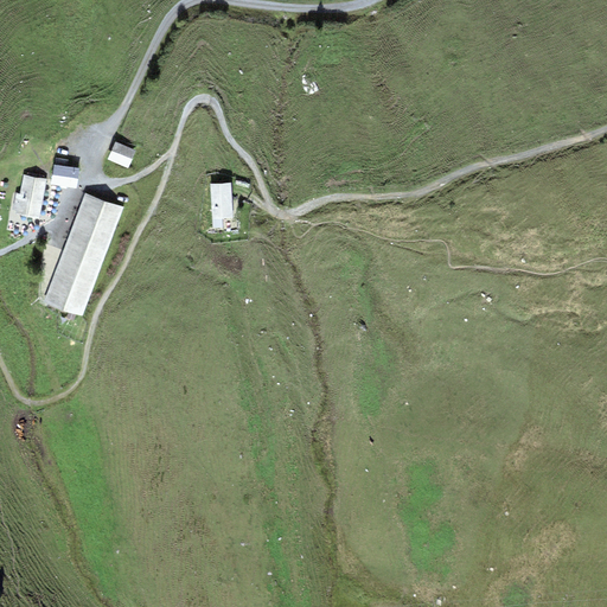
[(134,153),(116,145),(110,160),(128,167),(134,153)]
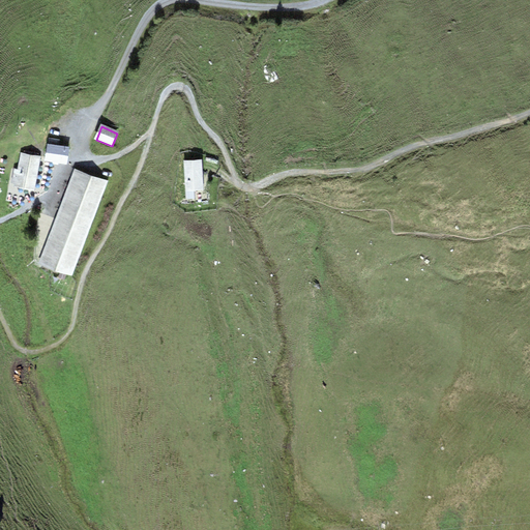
[(45,162),(67,165),(69,147),(59,146),(47,144),(45,162)]
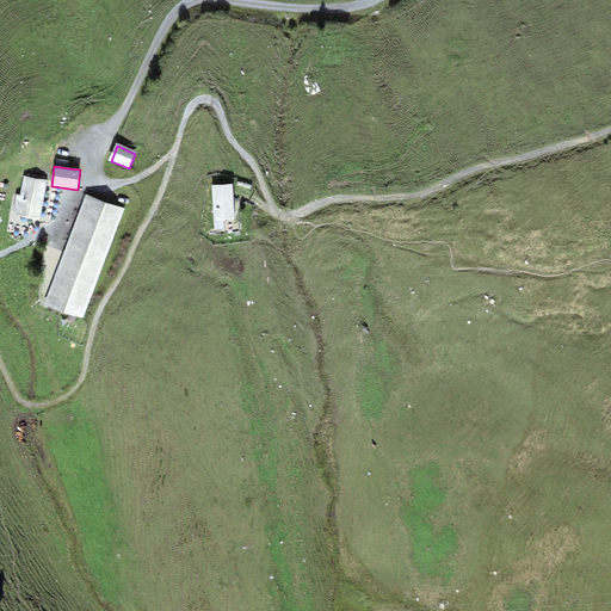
[(39,221),(47,180),(23,176),(19,196),(17,195),(13,213),(17,213),(16,216),(39,221)]
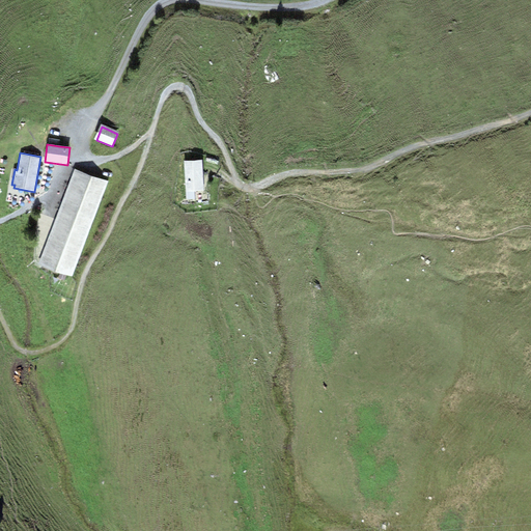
[(201,161),(186,162),(187,189),(203,189),(201,161)]
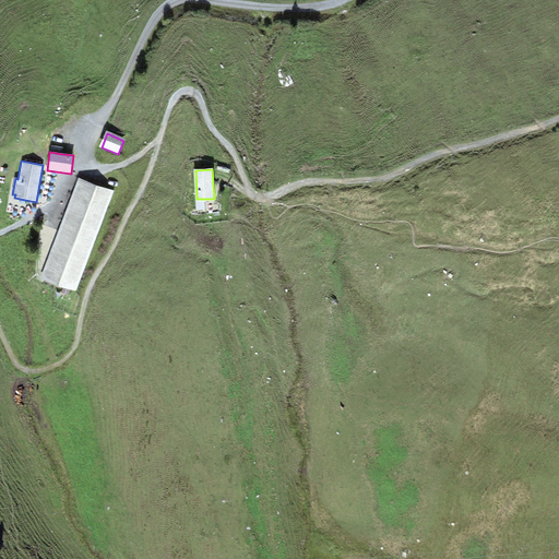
[(75,292),(114,191),(79,178),(40,278),(75,292)]
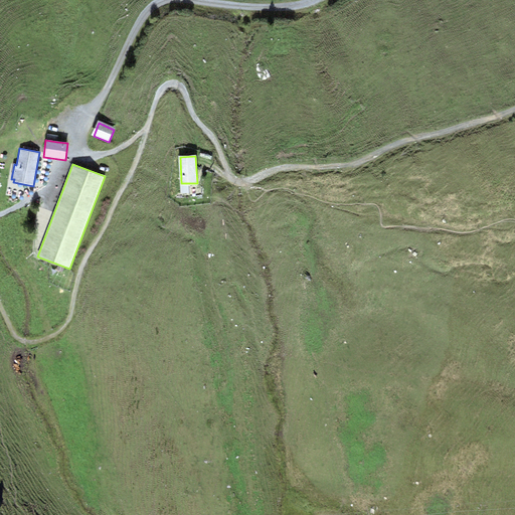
All buildings are outlined.
